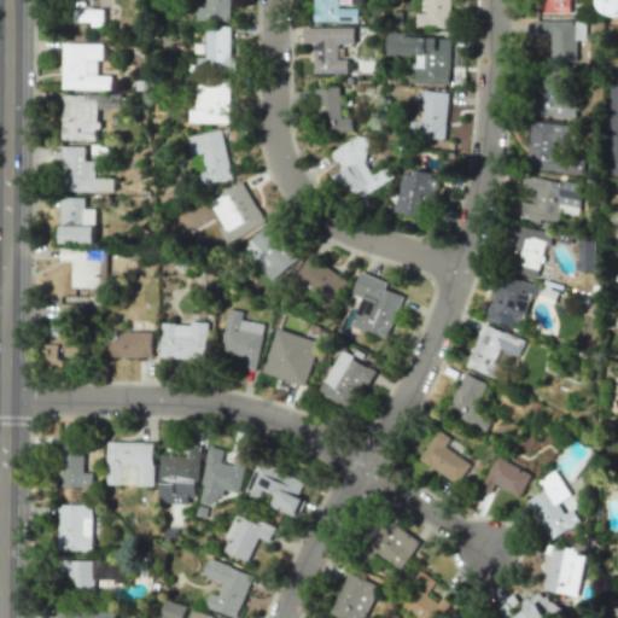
[(66,0),(66,23),(103,23),(103,9),(86,9),(86,0),(66,0)]
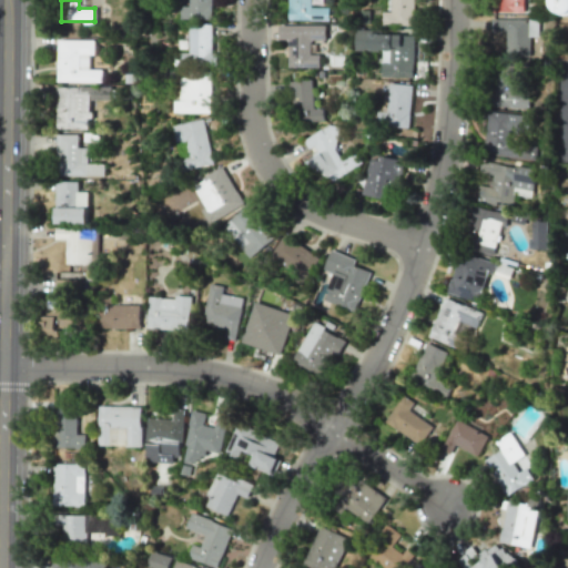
[(212,17),(211,0),(189,0),(190,8),(181,8),(181,18),(212,17)]
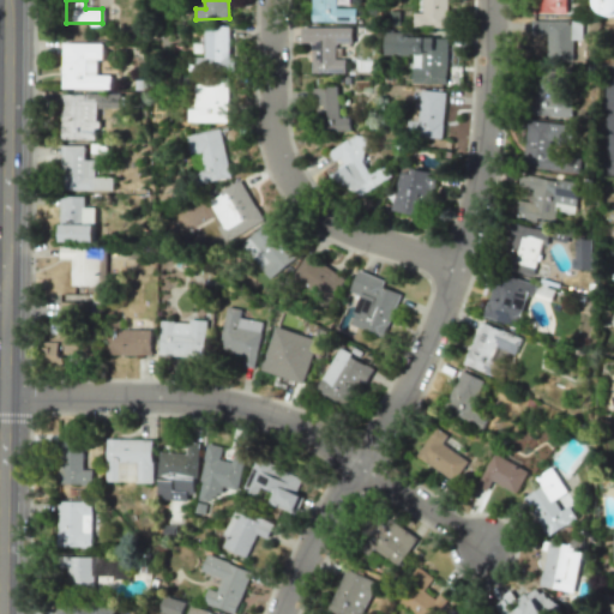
[(337,8),(337,0),(312,0),(312,22),(356,22),(356,8),(337,8)]
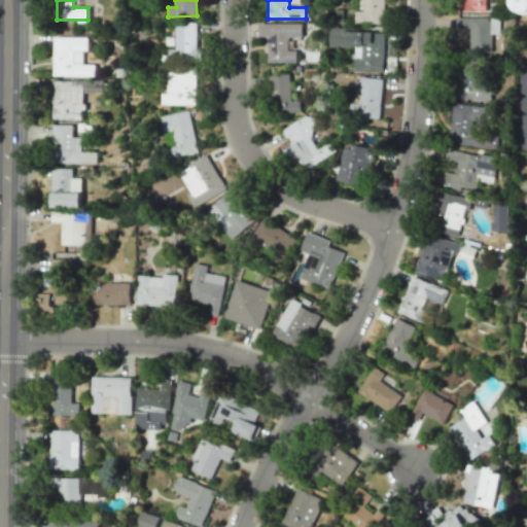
[(362,0),(362,10),(355,10),(354,24),(384,24),(384,0),(362,0)]
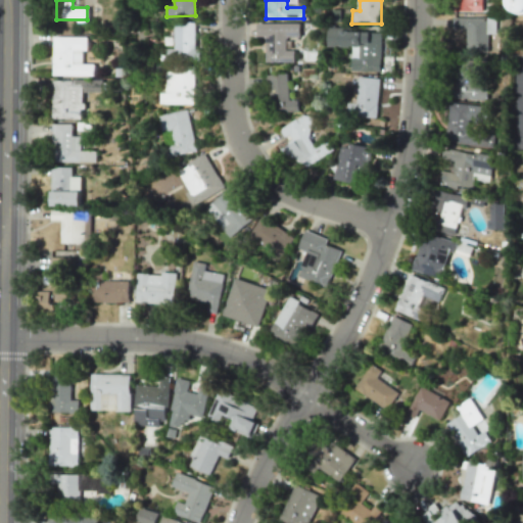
[(481,0),(456,0),(456,12),(481,11),(481,0)]
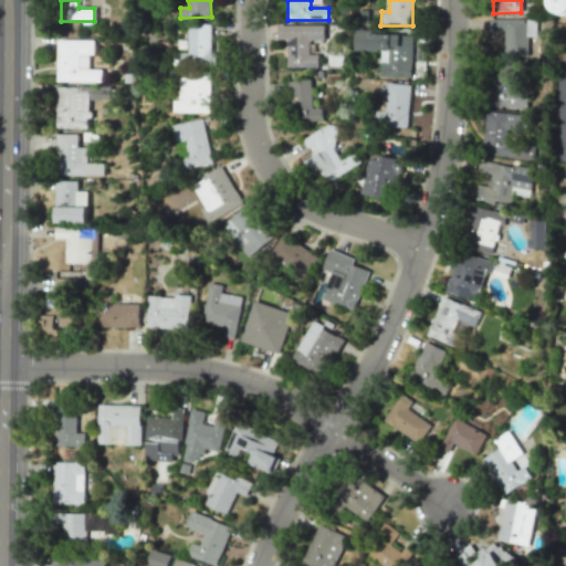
[(526,56),(528,20),(491,18),(491,33),(504,34),(503,55),(526,56)]
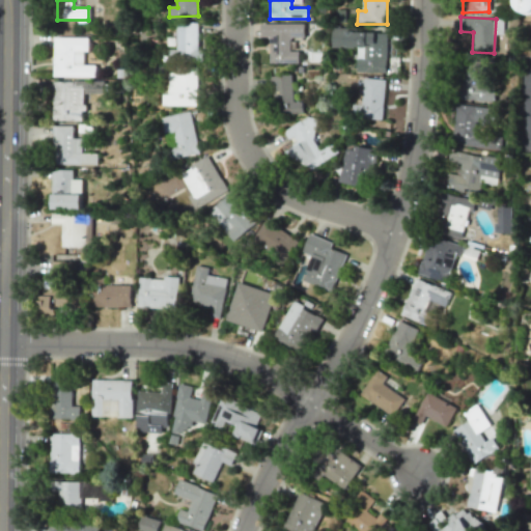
[(199,23),(176,22),(175,57),(198,58),(199,23)]
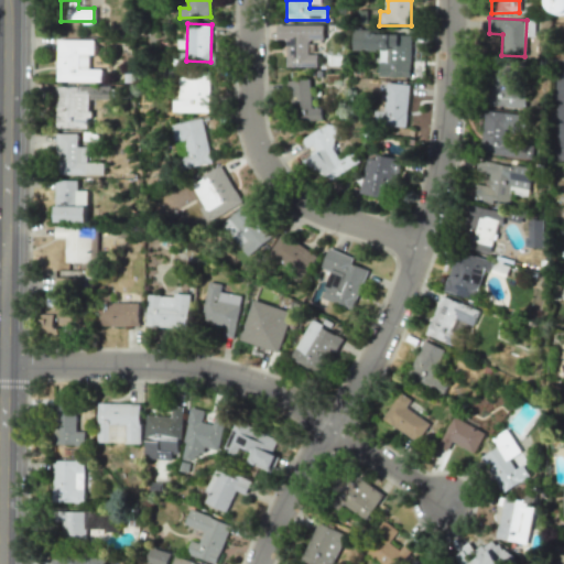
[(324,25),(278,24),(277,39),(286,39),(286,66),(317,67),(317,54),(310,54),(310,39),(324,39),(324,25)]
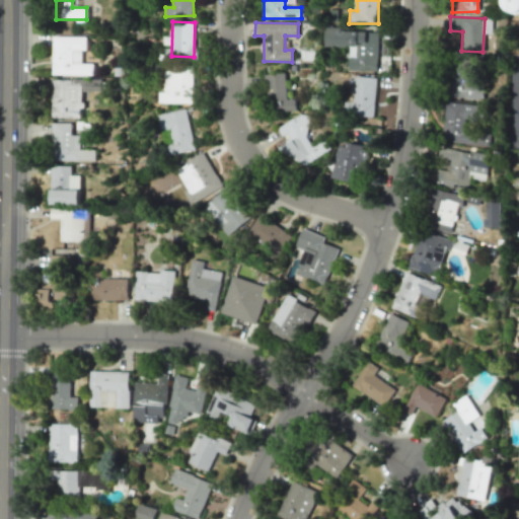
[(377,70),(377,30),(325,29),(325,46),(357,47),(357,58),(349,58),(349,70),(377,70)]
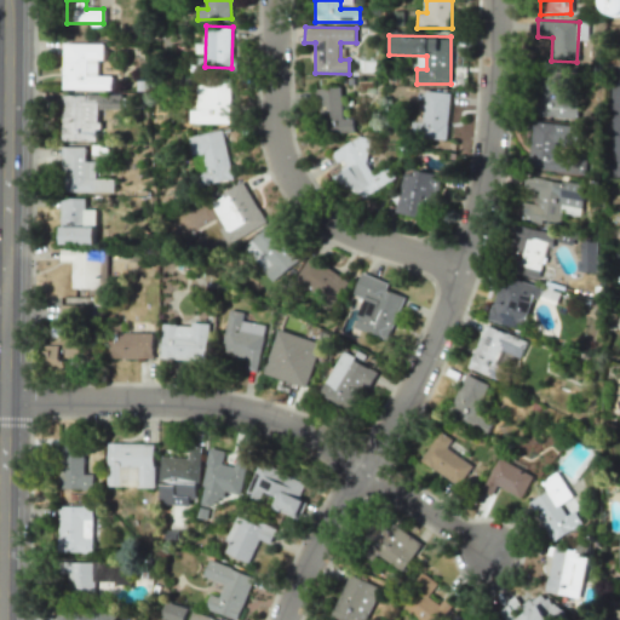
[(103,59),(103,42),(62,44),(63,90),(110,90),(110,75),(97,75),(97,59),(103,59)]
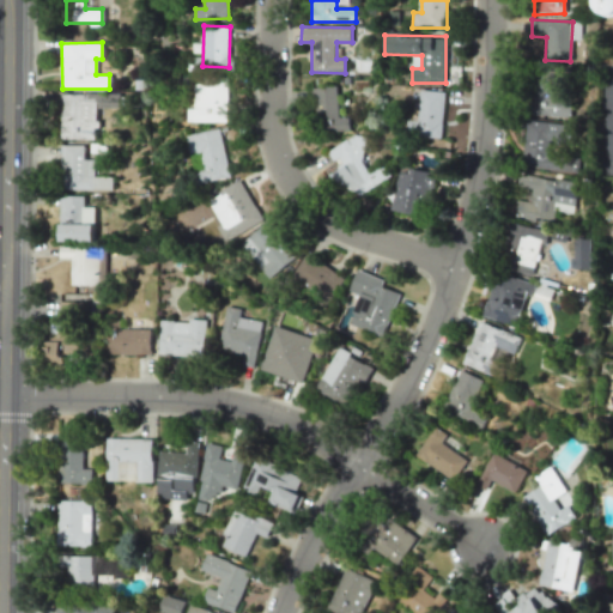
[(568,117),(569,73),(533,71),(532,116),(568,117)]
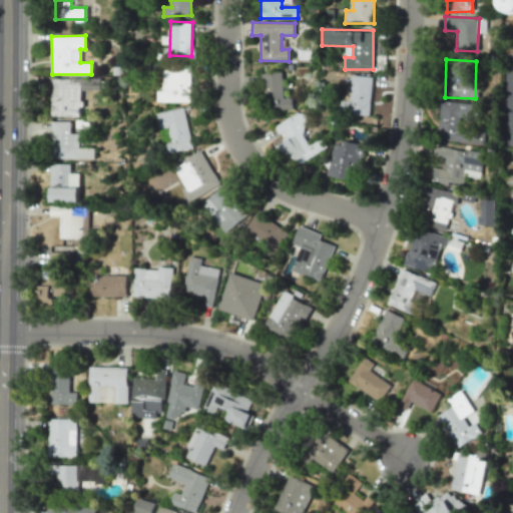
[(157,101),(190,102),(191,68),(162,67),(161,91),(157,91),(157,101)]
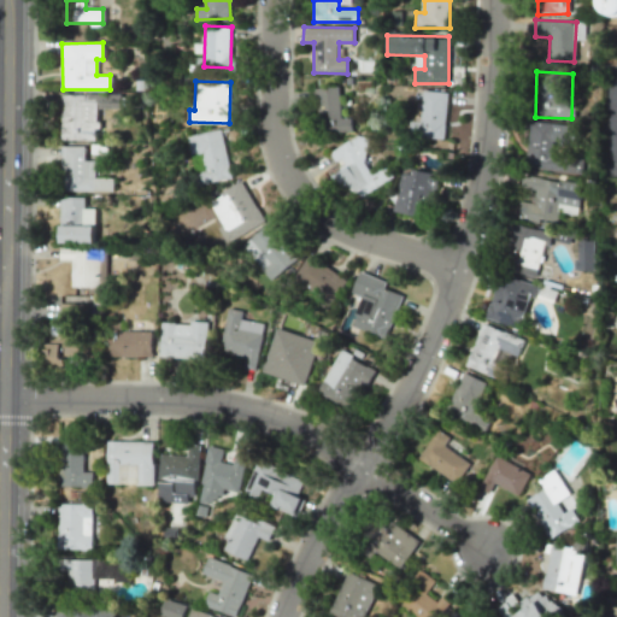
[(353,131),(352,117),(341,117),(339,87),(318,88),(319,133),(353,131)]
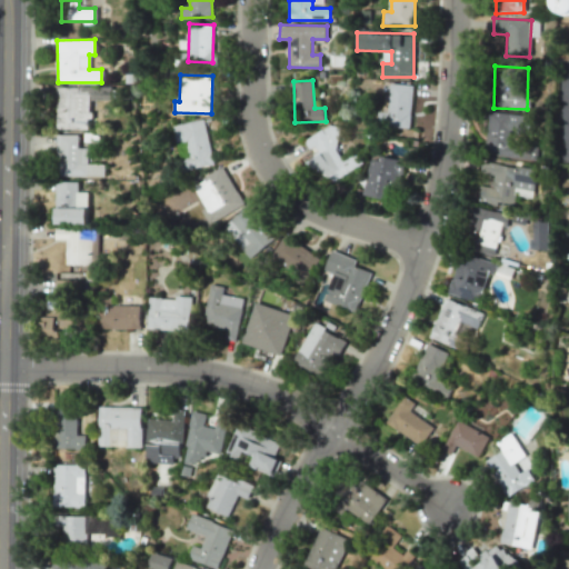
[(412,85),(389,83),(387,127),(410,128),(412,85)]
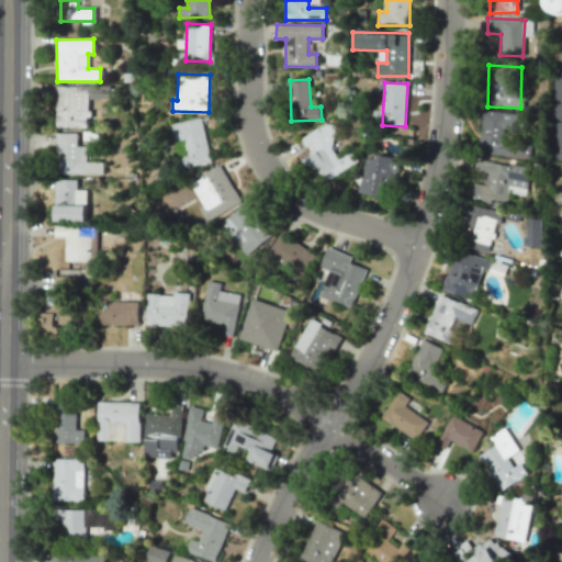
[(56,86),(56,127),(88,127),(89,98),(102,98),(102,87),(56,86)]
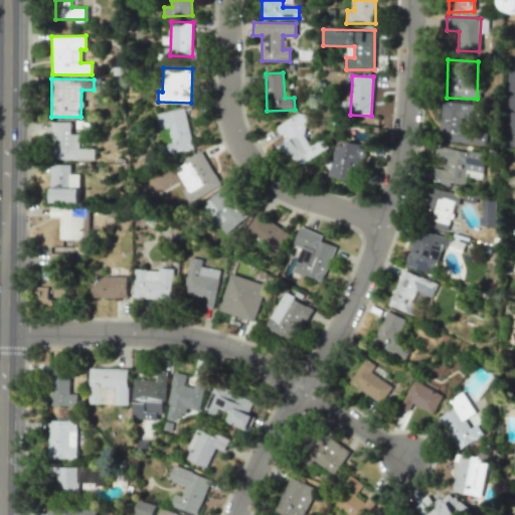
[(466,143),(467,131),(460,130),(462,120),(476,121),(478,105),(443,101),(438,140),(466,143)]
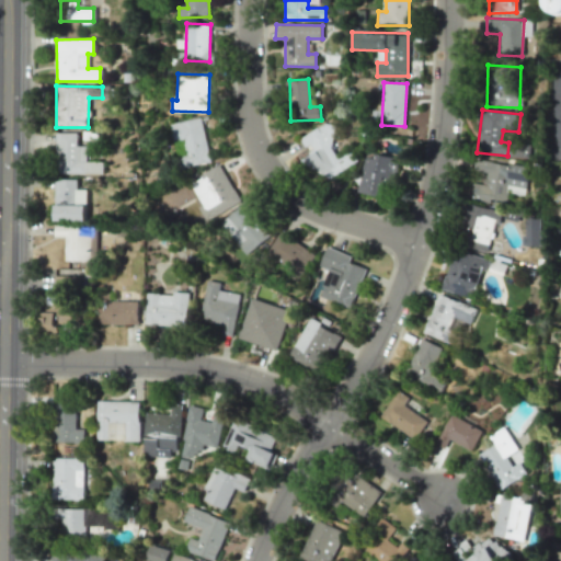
[(210,161),(201,117),(172,124),(182,168),(210,161)]
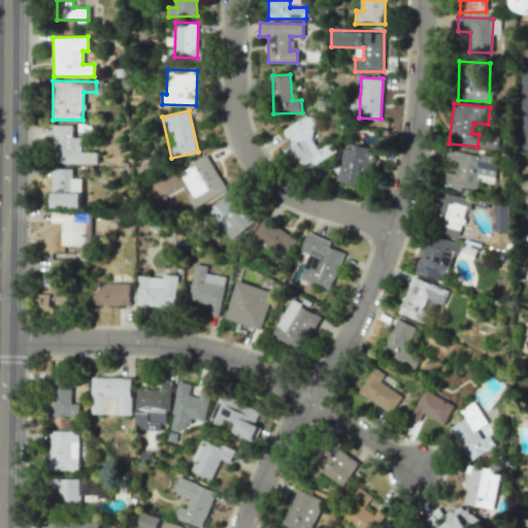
[(72,125),(54,125),(54,163),(80,163),(80,137),(72,137),(72,125)]
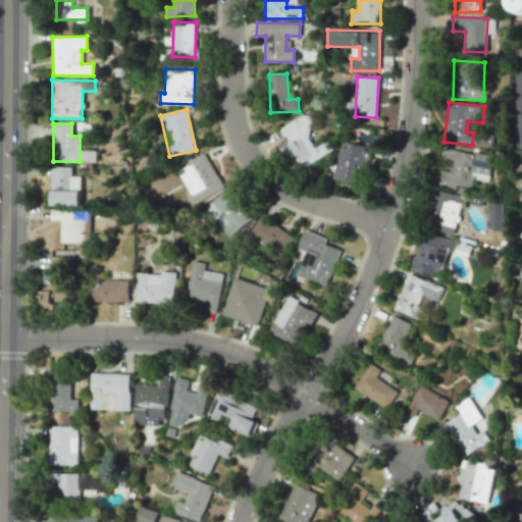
[(370,149),(341,143),(333,178),(362,185),(370,149)]
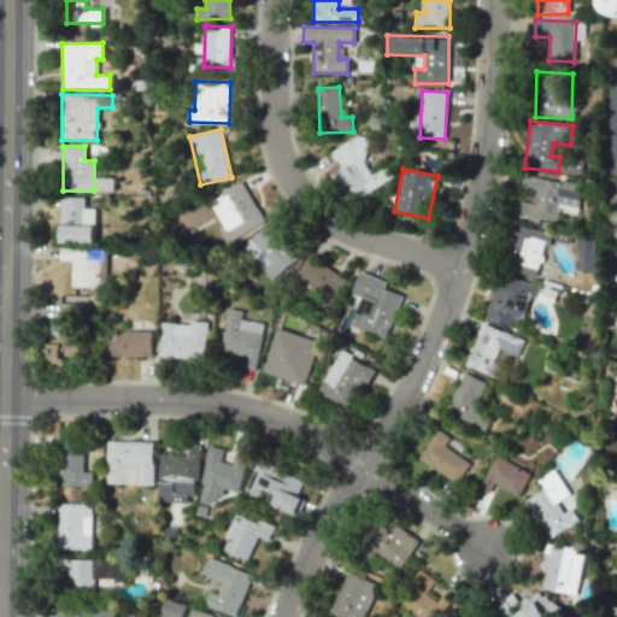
[(523,176),(522,192),(532,193),(530,203),(518,200),(516,219),(557,225),(559,204),(579,206),(581,183),(523,176)]
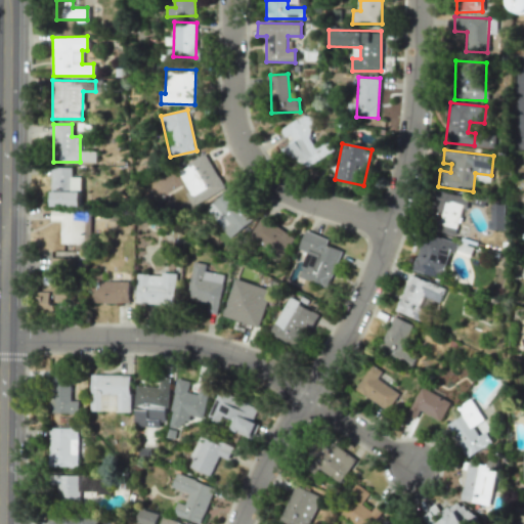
[(197,203),(224,187),(206,155),(178,170),(197,203)]
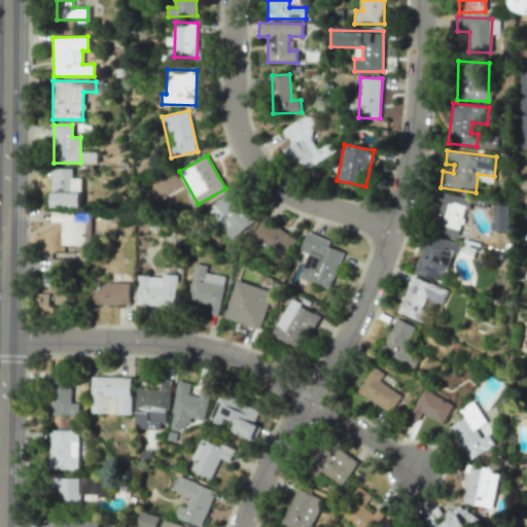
[(72,169),(51,168),(51,208),(80,208),(81,178),(72,178),(72,169)]
